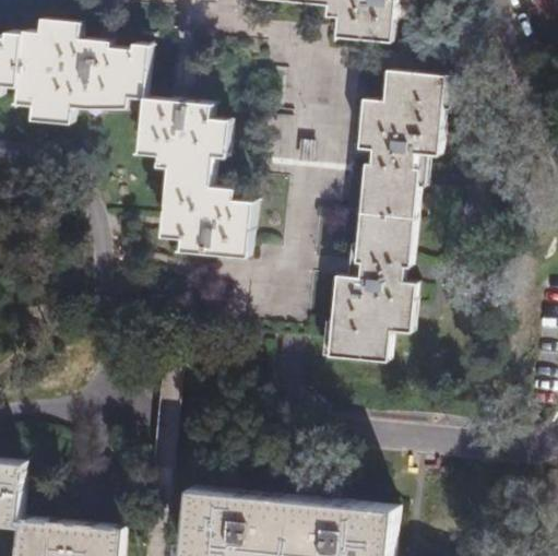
[(286,0),(327,2),(325,16),(337,16),(336,39),(391,43),(393,0),(286,0)]
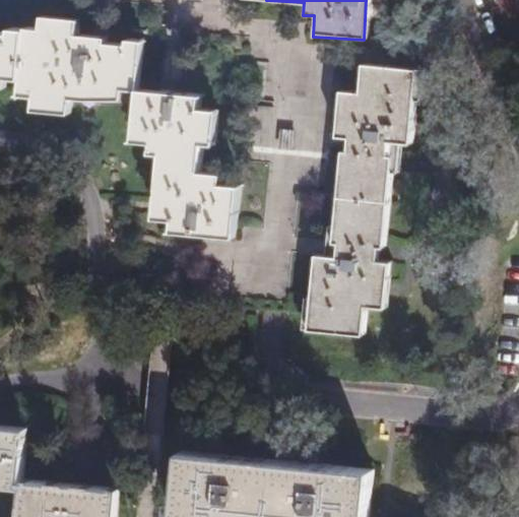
[(487,0),(502,30),(514,18),(504,0),(487,0)]
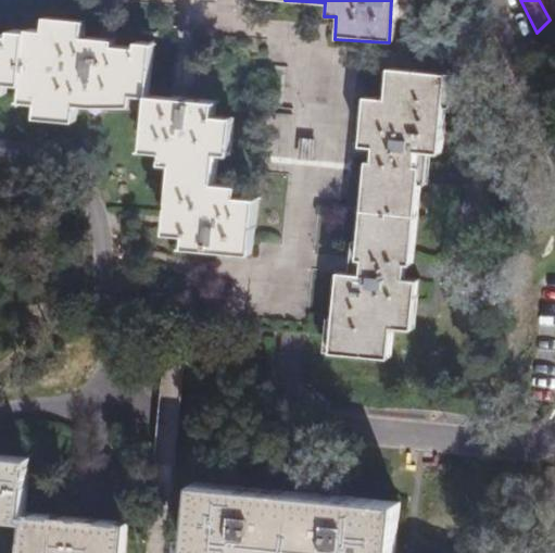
[(537,33),(546,51),(554,42),(554,23),(552,19),(550,20),(537,33)]
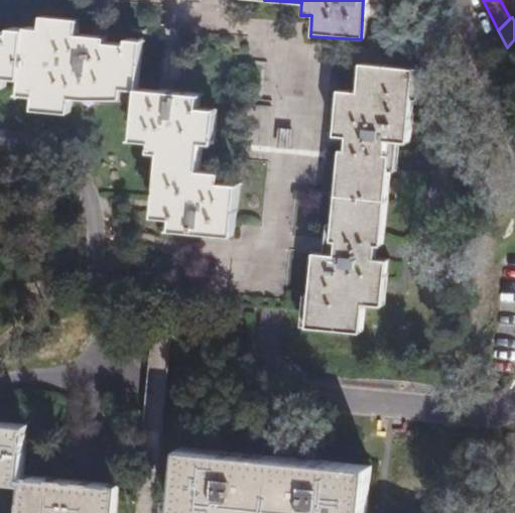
[(33,29),(28,28),(23,83),(22,104),(35,105),(34,117),(71,121),(72,107),(125,111),(126,95),(136,95),(141,41),(126,39),(125,45),(114,44),(115,36),(100,35),(95,34),(88,34),(89,21),(34,18),(33,29)]
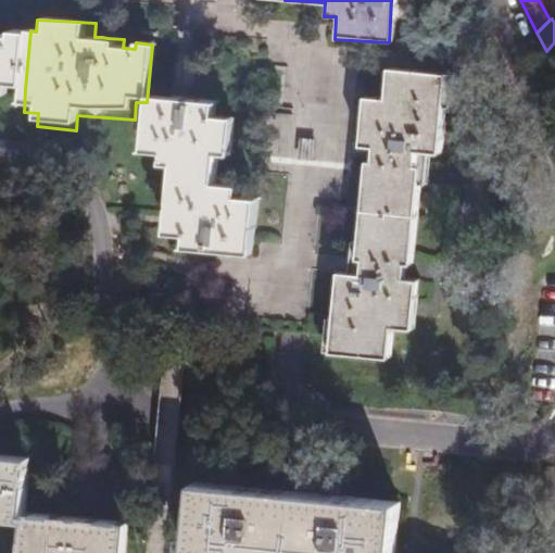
[(0,98),(9,99),(10,88),(25,89),(30,30),(15,29),(15,35),(0,33),(0,98)]
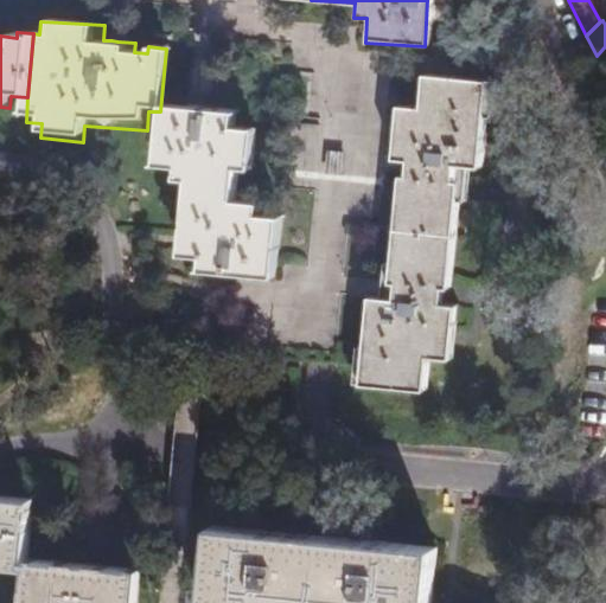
[(482,77),(421,71),(419,100),(393,97),(388,155),(400,156),(400,165),(399,173),(388,173),(378,281),(390,281),(390,288),(389,295),(363,293),(356,382),(420,386),(422,357),(453,359),(458,296),(435,295),(437,282),(448,283),(457,179),(445,178),(447,151),(474,153),(482,77)]
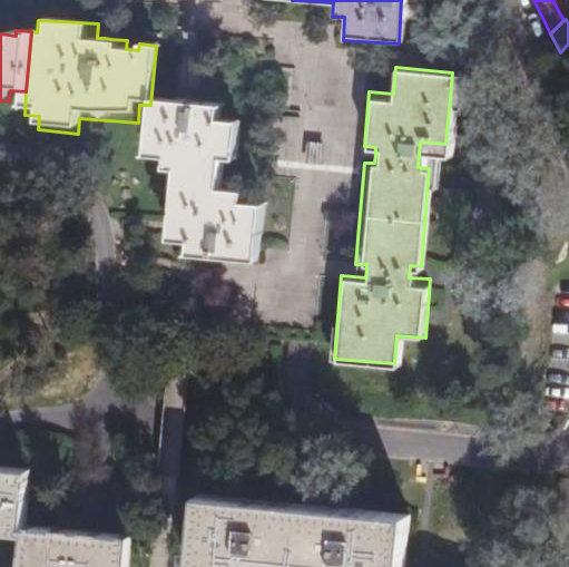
[(222,111),(150,105),(146,155),(165,157),(164,170),(177,172),(169,245),(189,247),(187,261),(207,262),(254,266),(256,248),(261,213),(243,212),(244,194),(218,192),(221,170),(236,172),(241,125),(221,123),(222,111)]
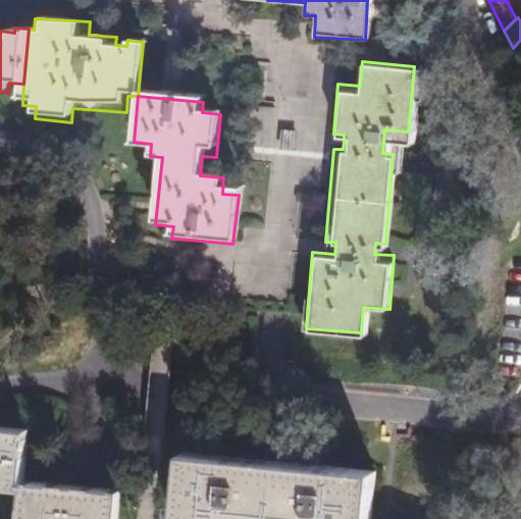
[(23,435),(0,432),(0,488),(18,490),(18,483),(23,435)]
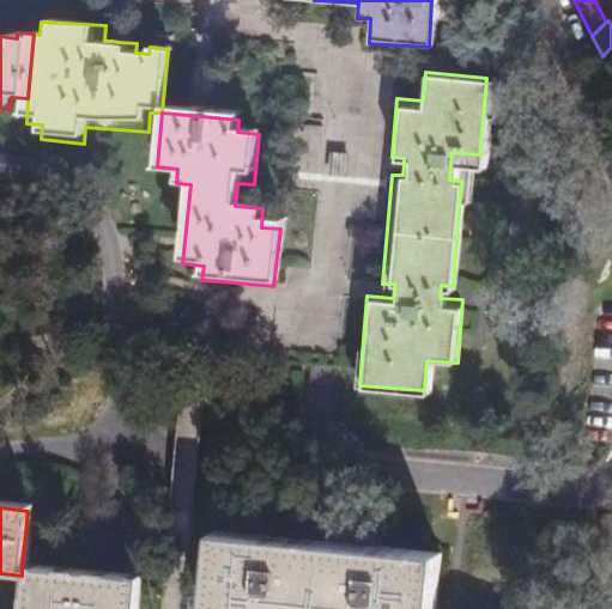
[(442,608),(448,548),(210,530),(204,608),(442,608)]
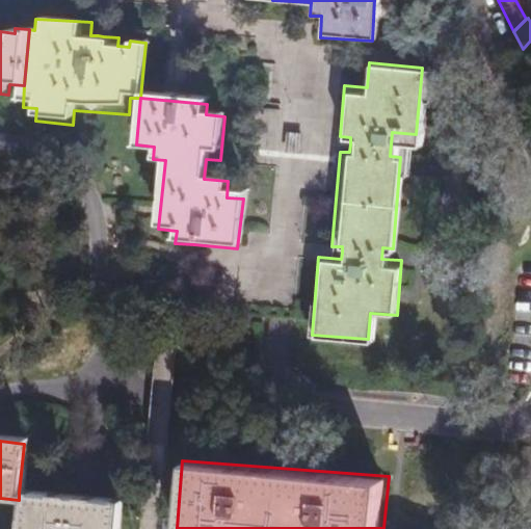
[(19,500),(15,528),(116,528),(120,502),(19,493),(19,500)]
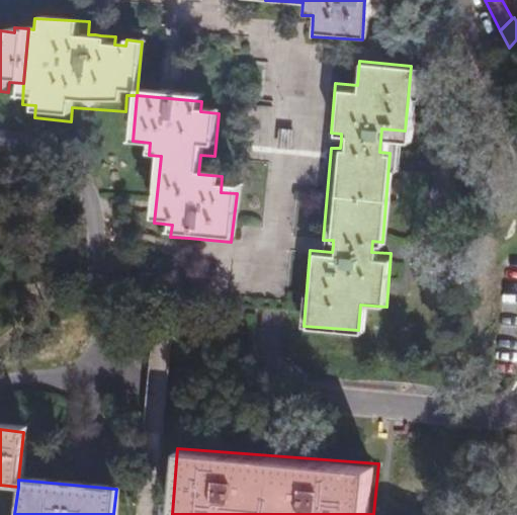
All buildings are outlined.
